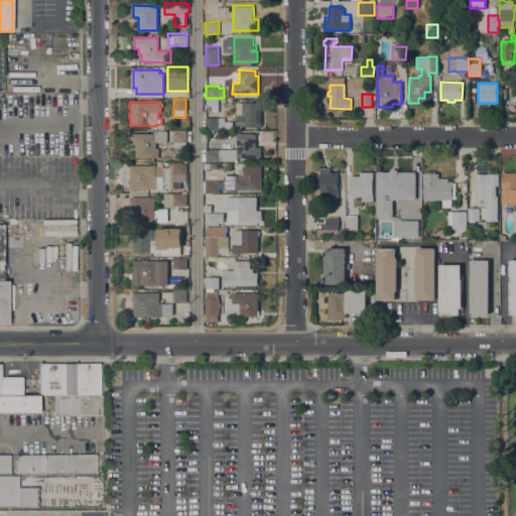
[(261,102),(261,126),(236,126),(236,102),(261,102)]
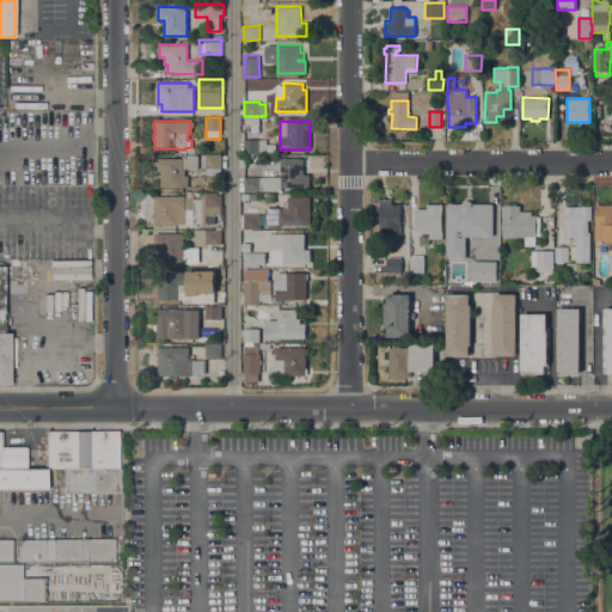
[(267,139),(267,153),(244,153),(244,138),(267,139)]
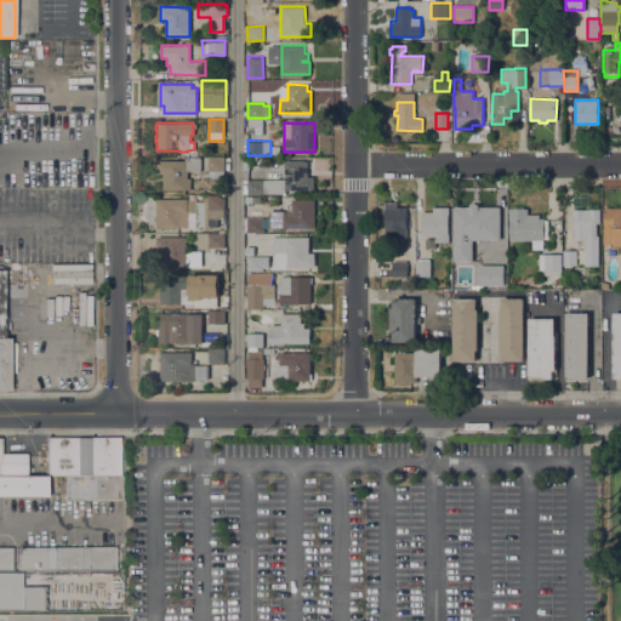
[(157,160),(184,160),(184,159),(187,159),(187,157),(201,157),(201,161),(204,161),(204,158),(208,158),(208,157),(224,157),(224,180),(209,178),(204,170),(204,166),(201,166),(201,171),(188,171),(188,178),(191,178),(191,191),(163,191),(163,174),(158,174),(157,160)]
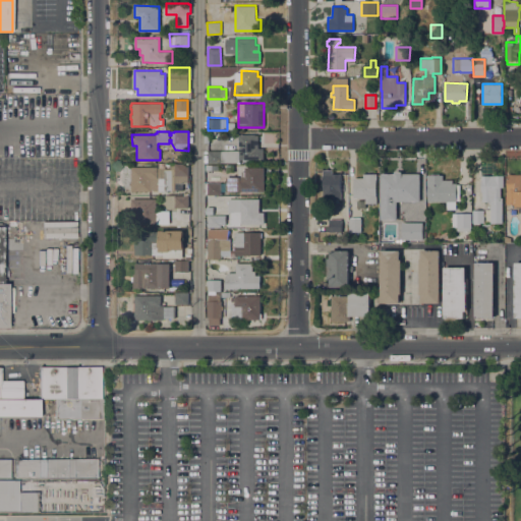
[(258,134),(258,148),(264,148),(264,158),(239,159),(239,161),(208,162),(208,150),(239,150),(239,134),(258,134)]
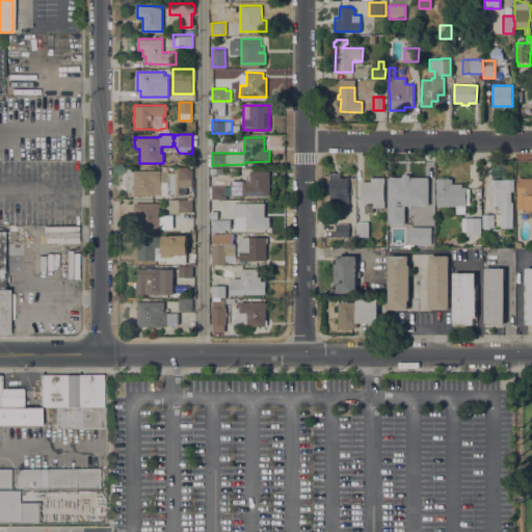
[(179,193),(167,193),(167,194),(134,194),(134,170),(161,169),(161,171),(174,171),(174,166),(191,166),(192,186),(179,186),(179,193)]
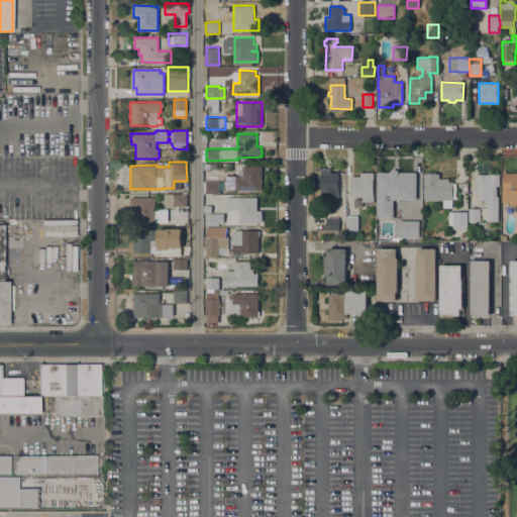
[(243,166),(262,166),(262,190),(219,190),(219,193),(206,193),(206,182),(219,182),(219,181),(224,181),(224,176),(242,176),(243,167),(243,166)]
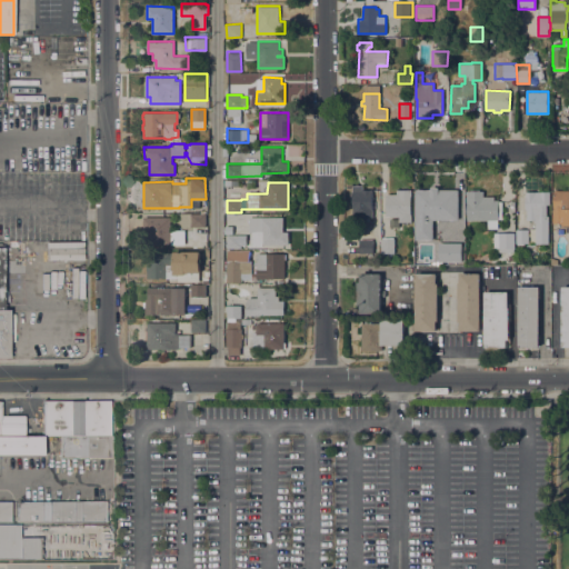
[(372,186),(372,217),(353,218),(352,186),(372,186)]
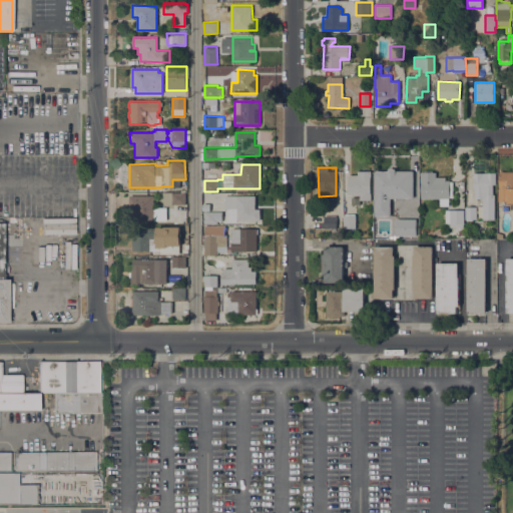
[(387,170),(387,168),(394,168),(394,170),(411,170),(411,197),(389,197),(389,215),(374,215),(374,170),(387,170)]
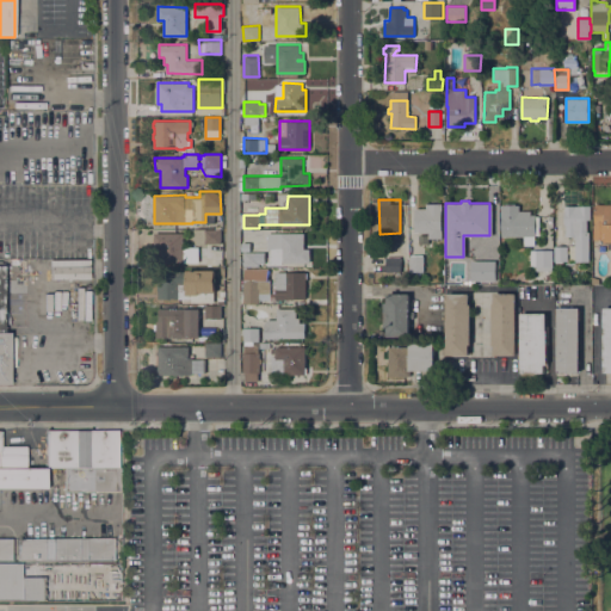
[(426,209),(426,203),(442,203),(442,211),(440,211),(442,230),(442,239),(429,239),(429,232),(414,232),(414,209),(426,209)]
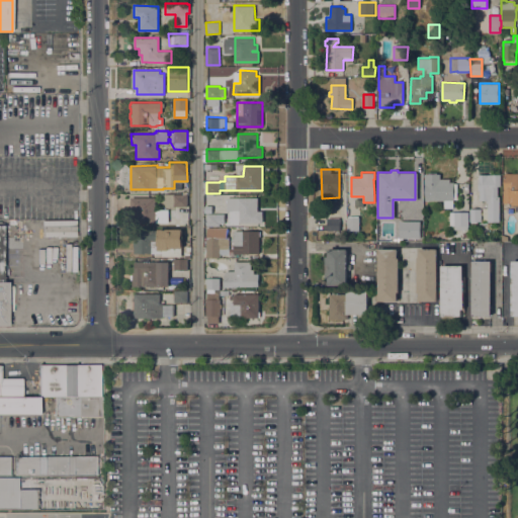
[(517,173),(517,205),(513,205),(513,202),(503,202),(503,190),(504,190),(504,173),(517,173)]
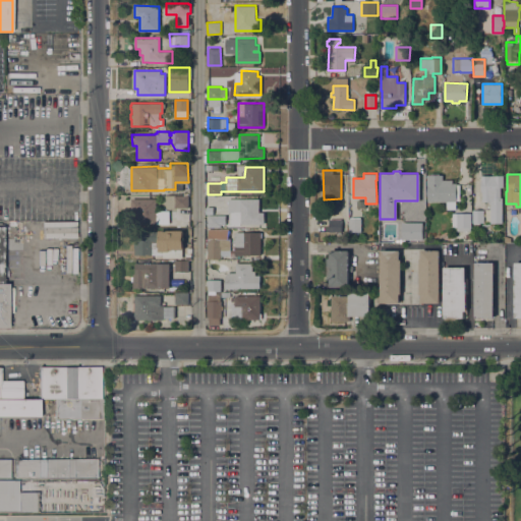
[(443,175),(443,180),(452,180),(452,183),(457,183),(457,201),(454,201),(454,210),(447,210),(447,201),(427,201),(428,184),(427,184),(427,175),(443,175)]
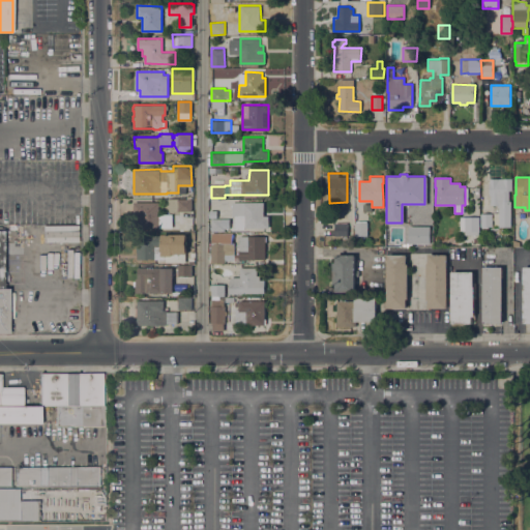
[(511,227),(499,227),(499,208),(498,208),(498,205),(491,205),(491,196),(490,196),(490,178),(503,178),(512,178),(512,190),(509,190),(509,201),(511,201),(511,227)]
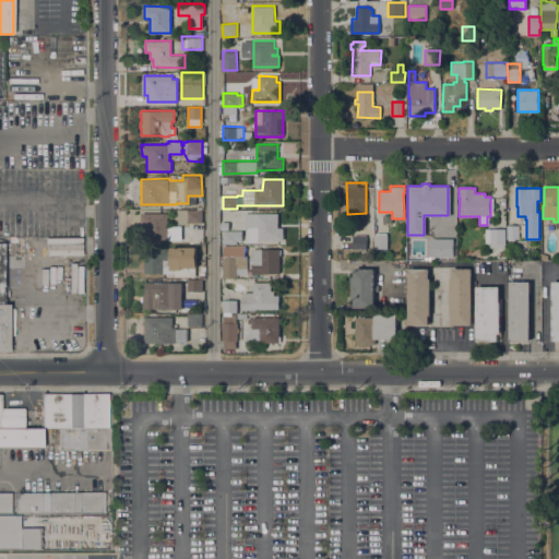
[(202,223),(188,223),(188,210),(202,210),(202,223)]
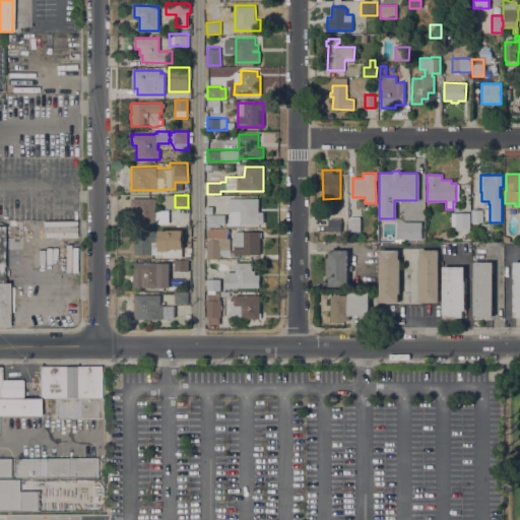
[(155,198),(155,210),(169,210),(169,223),(136,223),(136,209),(131,209),(131,198),(155,198)]
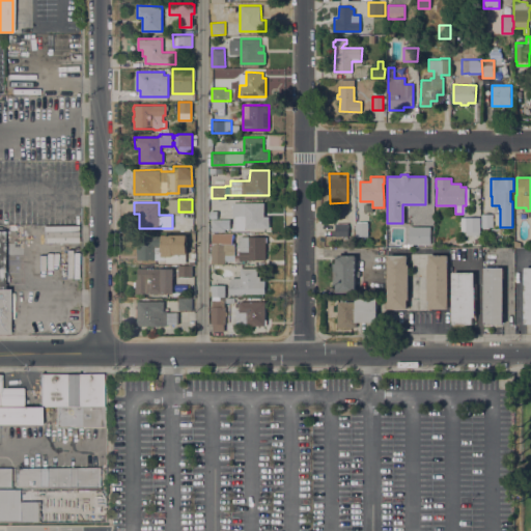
[(264,202),(264,217),(270,217),(270,228),(245,228),(245,229),(235,229),(235,216),(244,216),(244,202),(264,202)]
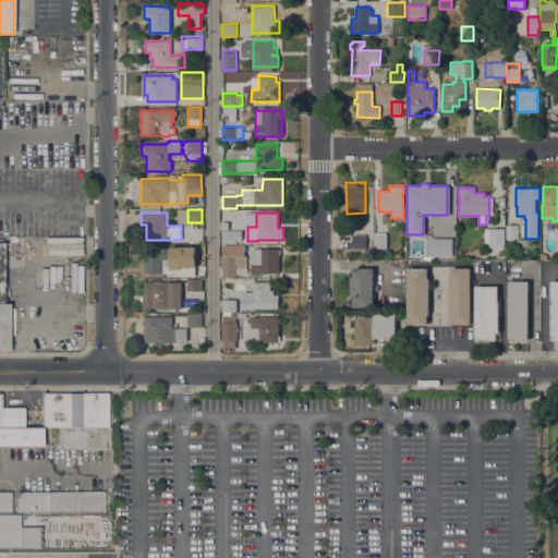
[(506,225),(518,225),(519,239),(511,239),(511,240),(506,240),(506,225)]
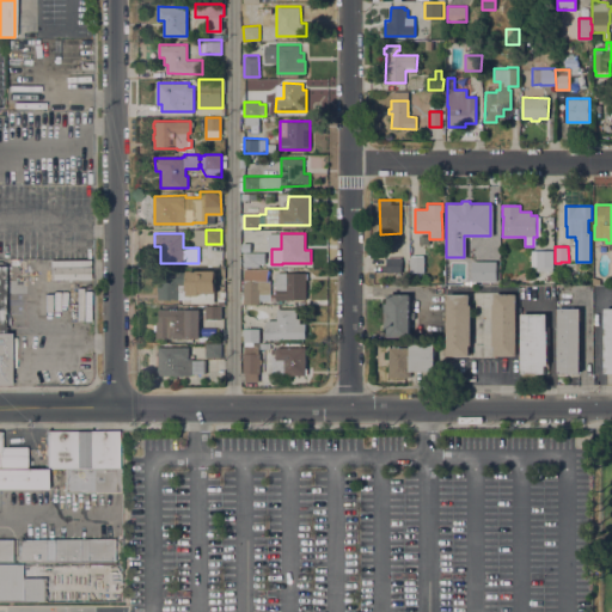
[(531,250),(554,250),(554,267),(552,267),(552,270),(537,270),(537,267),(531,267),(531,250)]
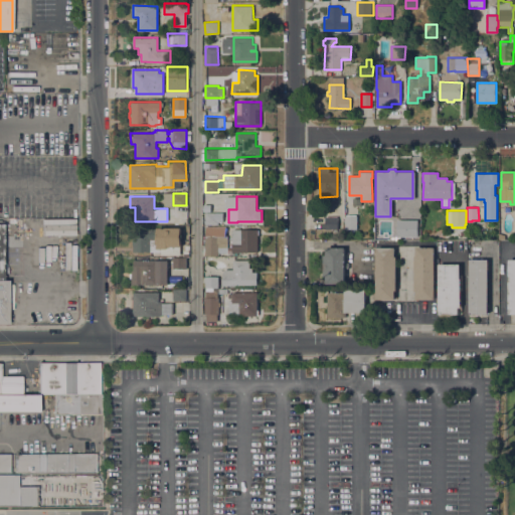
[(218,212),(218,224),(204,223),(205,211),(218,212)]
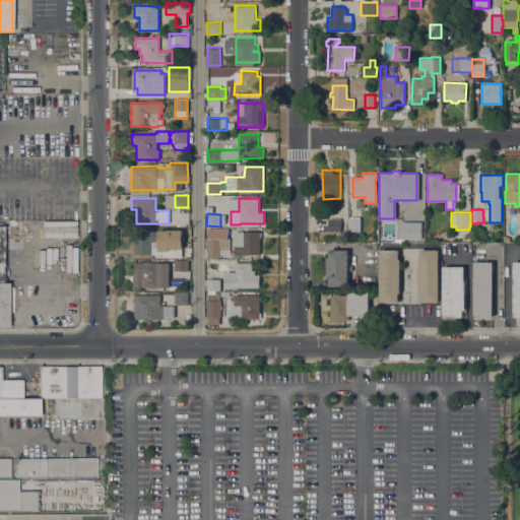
[(348,231),(348,217),(361,217),(361,231),(348,231)]
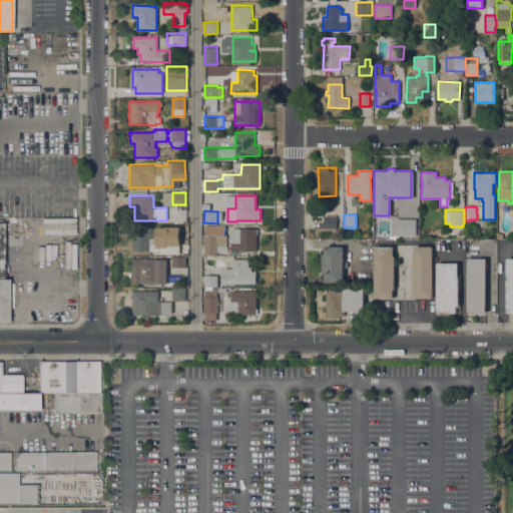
[(325,228),(325,226),(325,218),(325,215),(337,215),(337,221),(337,227),(325,228)]
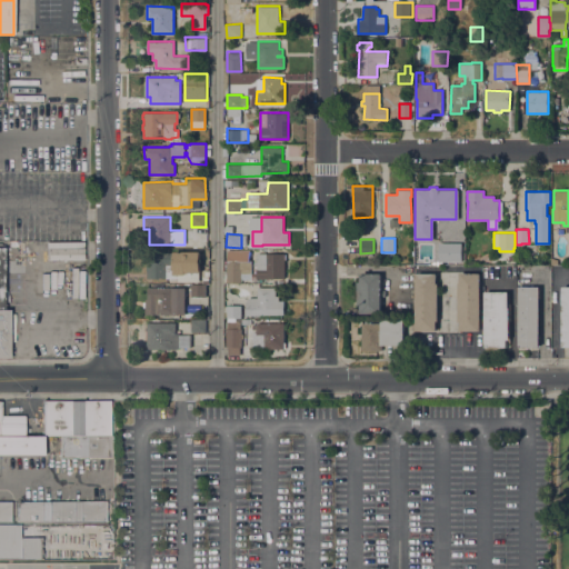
[(82,252),(82,241),(46,241),(46,253),(82,252)]
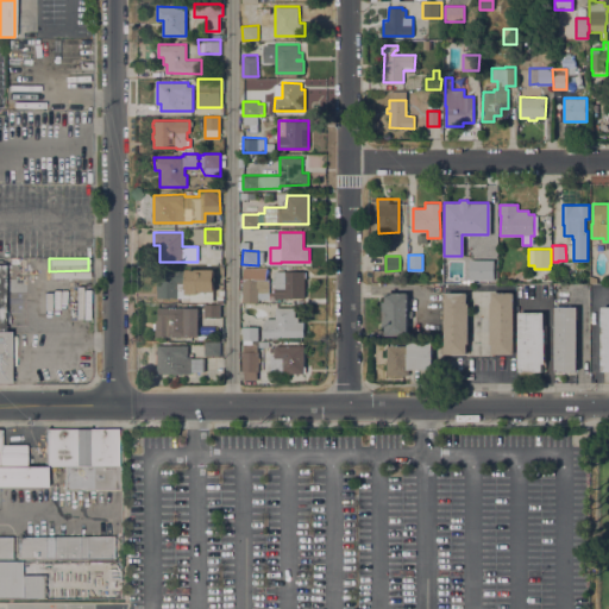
[(491,258),(493,278),(469,278),(468,258),(491,258)]
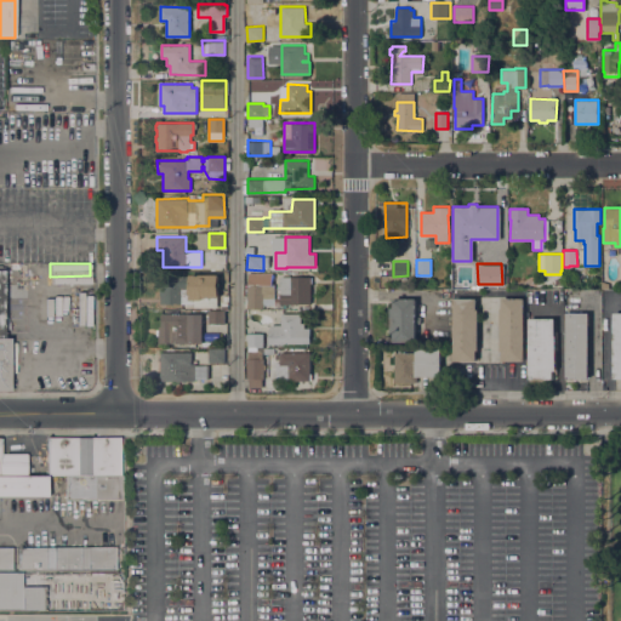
[(218,297),(217,297),(217,307),(194,308),(194,303),(165,305),(164,277),(218,274),(218,297)]
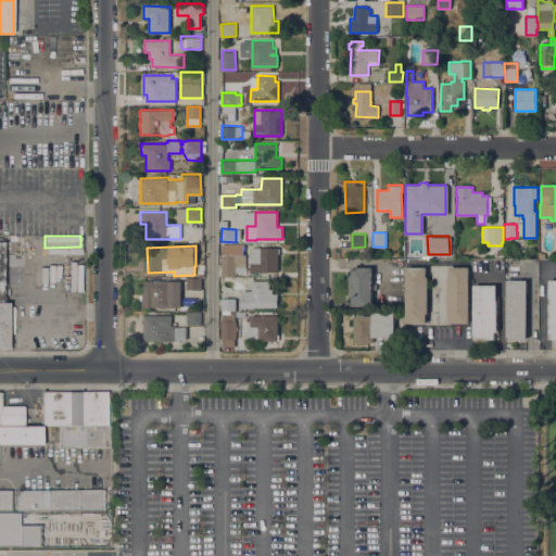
[(247,245),(247,254),(245,254),(245,266),(251,266),(251,273),(236,273),(236,276),(222,276),(222,254),(224,254),(224,245),(247,245)]
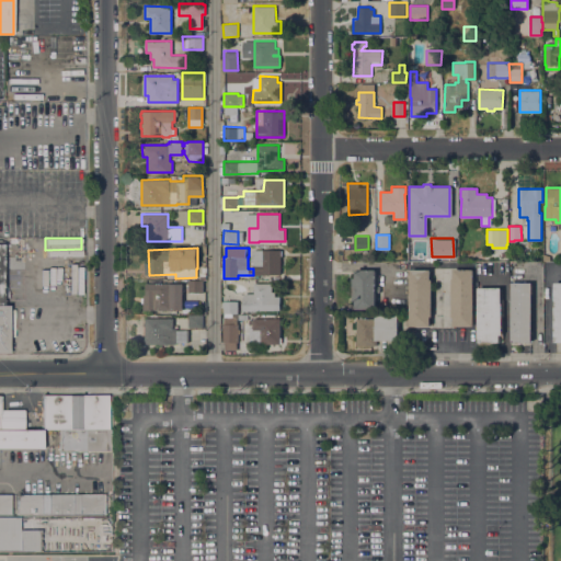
[(282,250),(282,255),(281,255),(281,274),(253,274),(253,249),(282,250)]
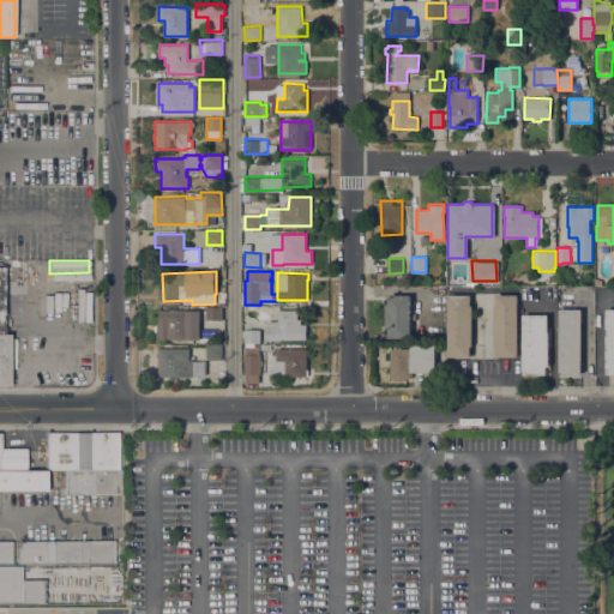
[(411,338),(389,338),(389,329),(386,329),(386,304),(389,304),(389,294),(411,294),(411,338)]
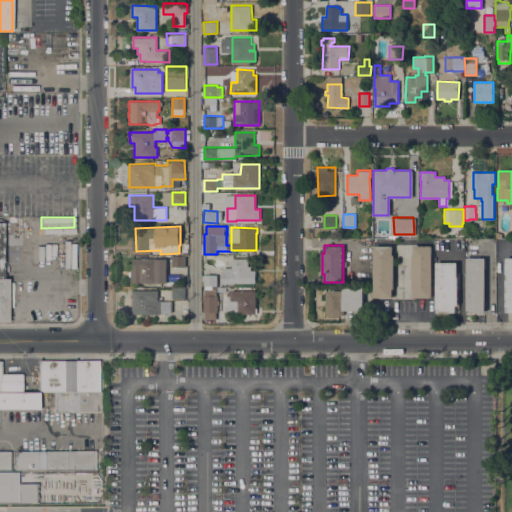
[(374,245),(393,245),(393,255),(394,255),(394,289),(392,289),(392,297),(374,297),(374,245)]
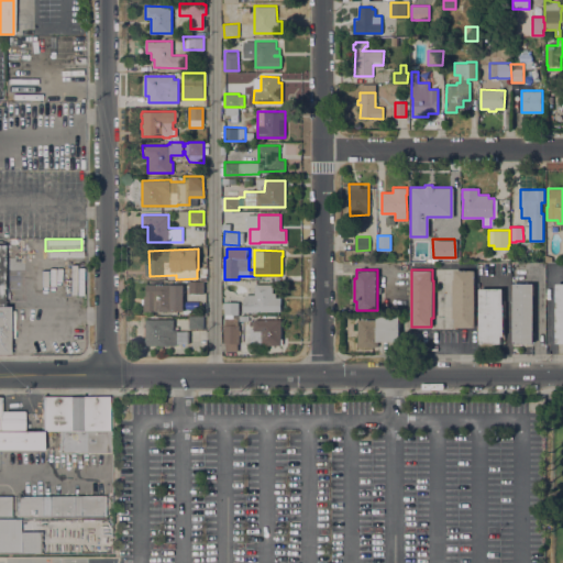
[(475,327),(454,327),(454,317),(453,317),(453,279),(454,279),(454,269),(475,269),(475,327)]
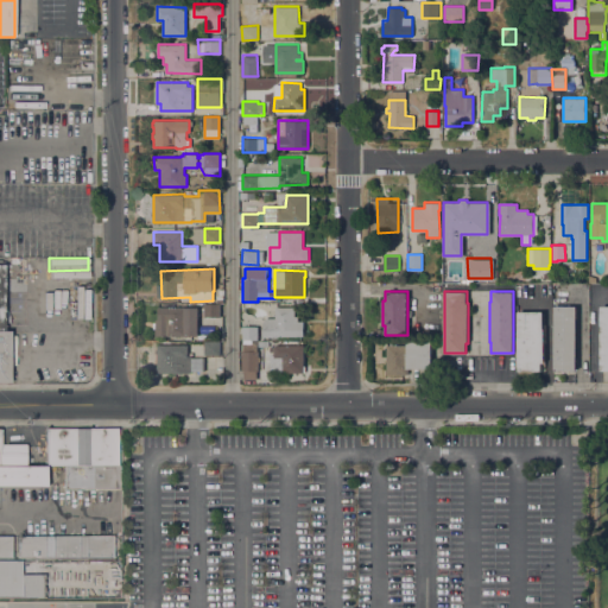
[(204,317),(204,304),(220,304),(220,317),(204,317)]
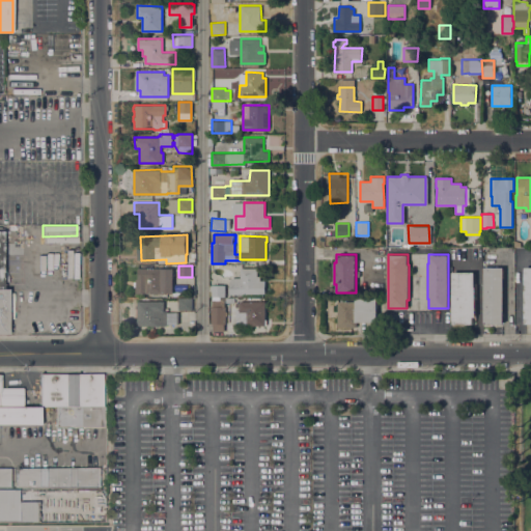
[(503,324),(485,324),(485,322),(484,322),(484,267),(503,267),(503,324)]
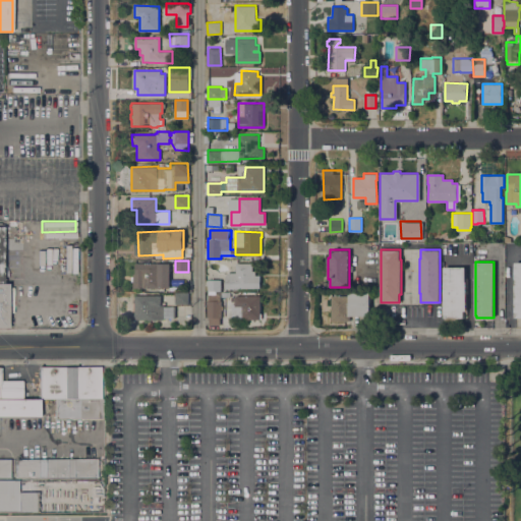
[(225,280),(227,273),(236,273),(236,263),(252,263),(252,271),(255,271),(255,276),(259,276),(259,288),(225,289),(225,280)]
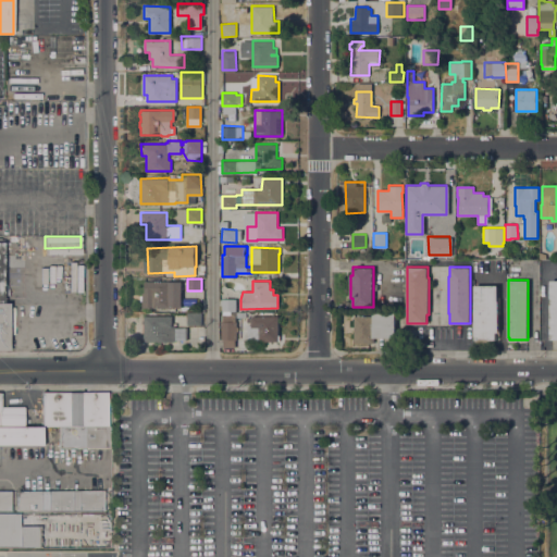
[(527,339),(537,339),(539,281),(528,281),(527,339)]
